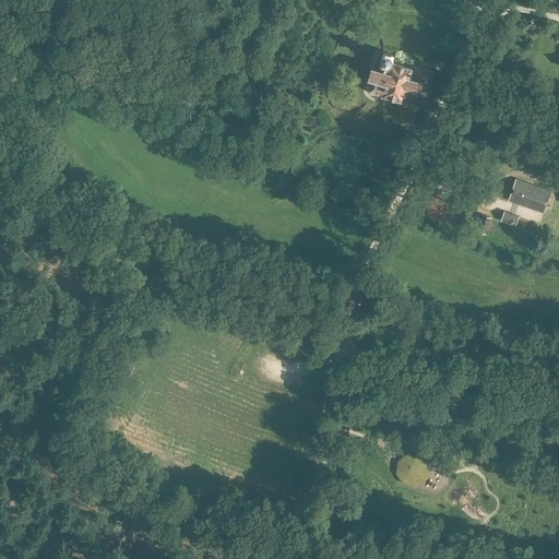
[(372,67),(369,79),(369,84),(372,91),(382,93),(382,95),(400,99),(403,100),(404,96),(425,102),(433,71),(412,64),(412,68),(392,61),(394,54),(383,50),(383,51),(376,49),(370,66),(372,67)]
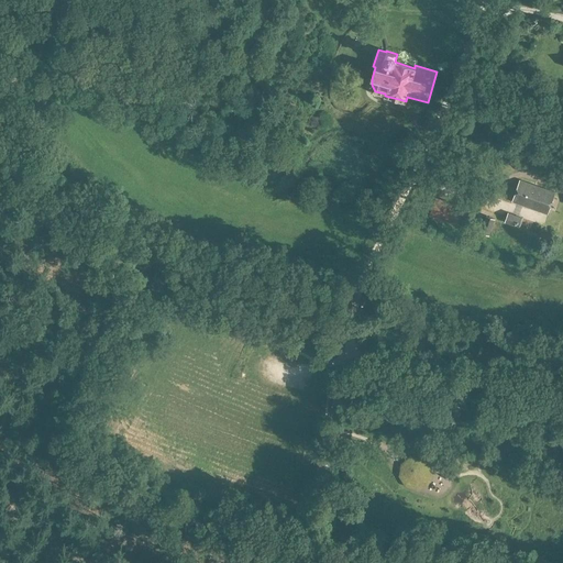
[(520,180),(512,200),(547,213),(554,192),(520,180)]
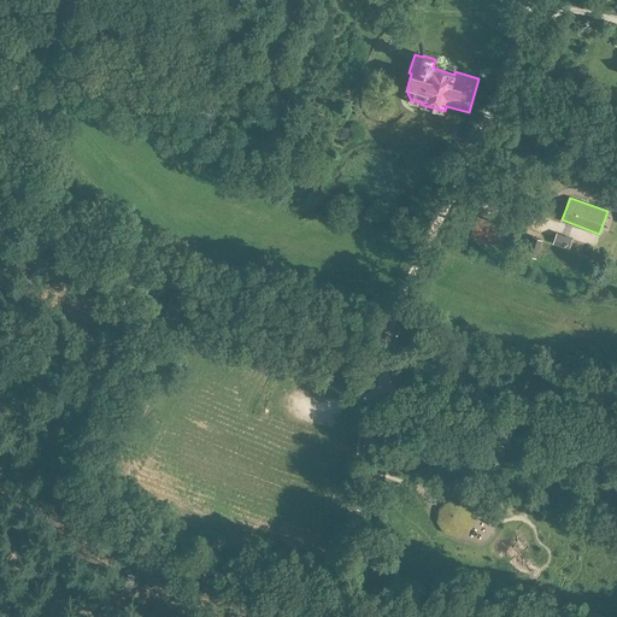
[(477,216),(470,235),(499,246),(506,227),(477,216)]
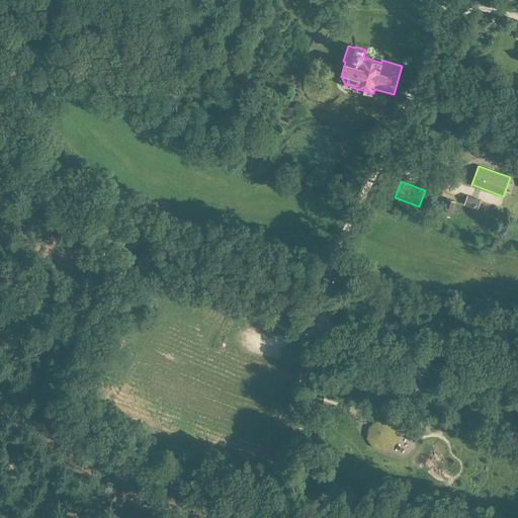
[(467,196),(464,206),(478,211),(481,200),(467,196)]
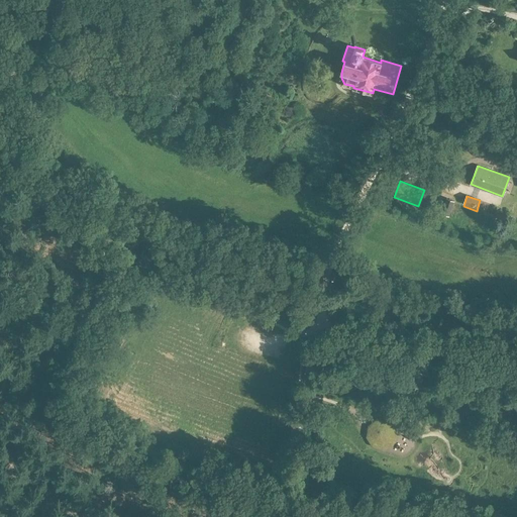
[(446,198),(440,215),(448,217),(454,201),(446,198)]
